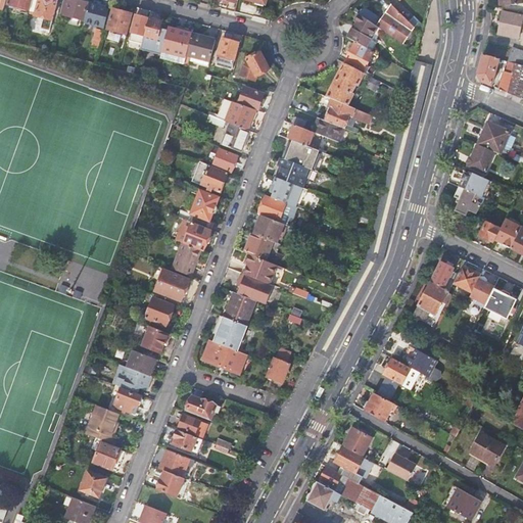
[(6,0),(5,3),(20,7),(24,8),(28,9),(30,10),(31,9),(33,0),(6,0)]
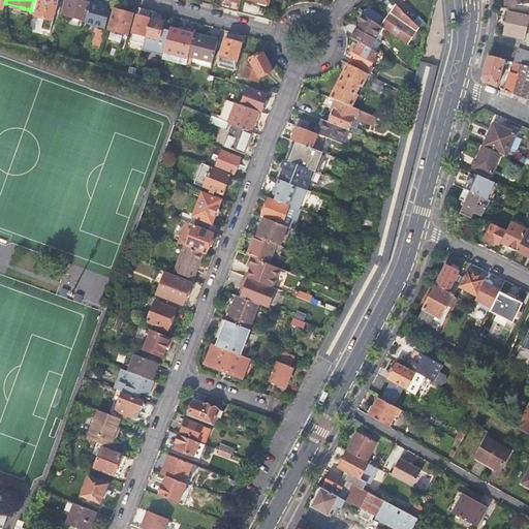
[(33,0),(31,9),(37,11),(36,14),(44,17),(41,28),(51,31),(58,0),(33,0)]
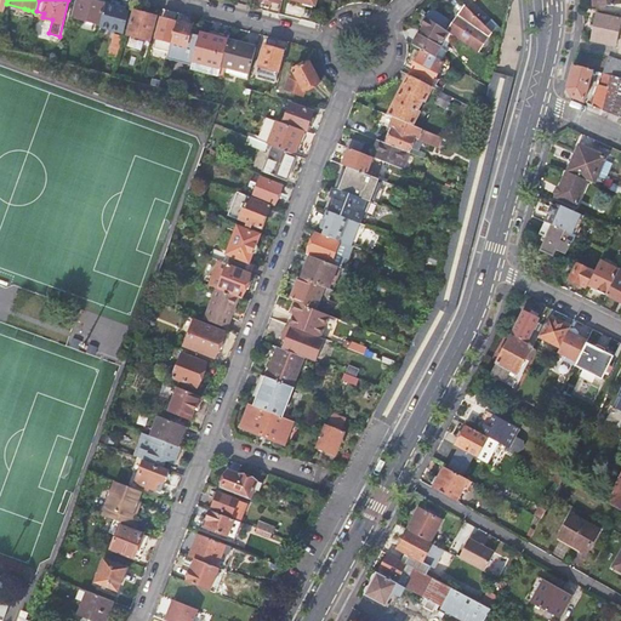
[(92,0),(77,0),(73,16),(100,24),(106,4),(92,0)]
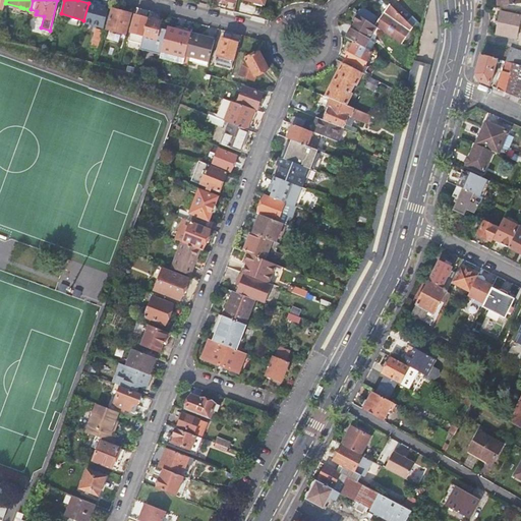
[(90,3),(85,19),(96,22),(102,23),(106,7),(90,3)]
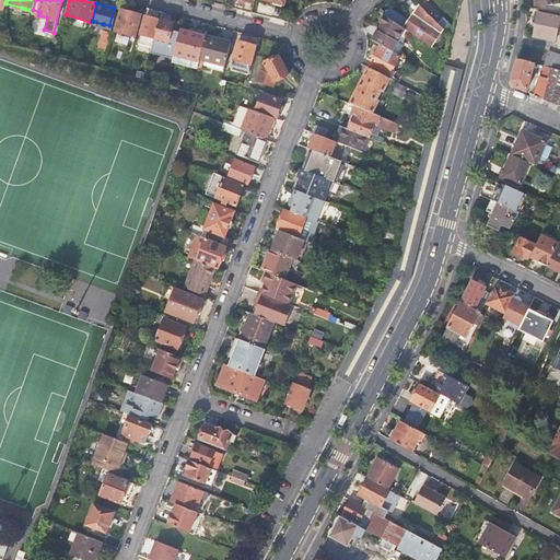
[(391,8),(384,14),(386,15),(399,25),(405,28),(405,27),(432,46),(435,41),(440,34),(443,28),(432,16),(431,15),(420,6),(409,21),(391,8)]
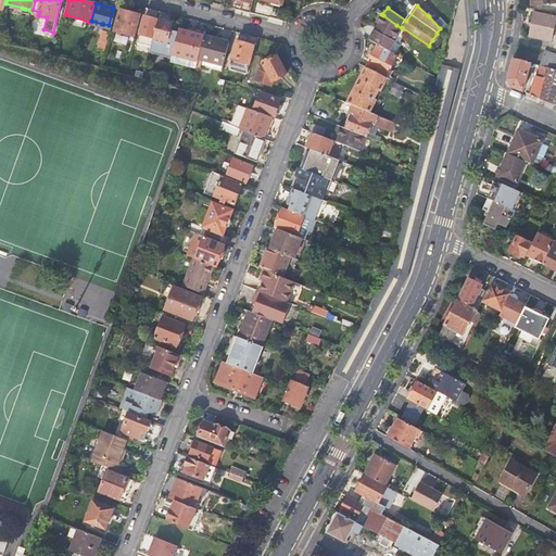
[(121,10),(115,32),(135,36),(140,15),(121,10)]
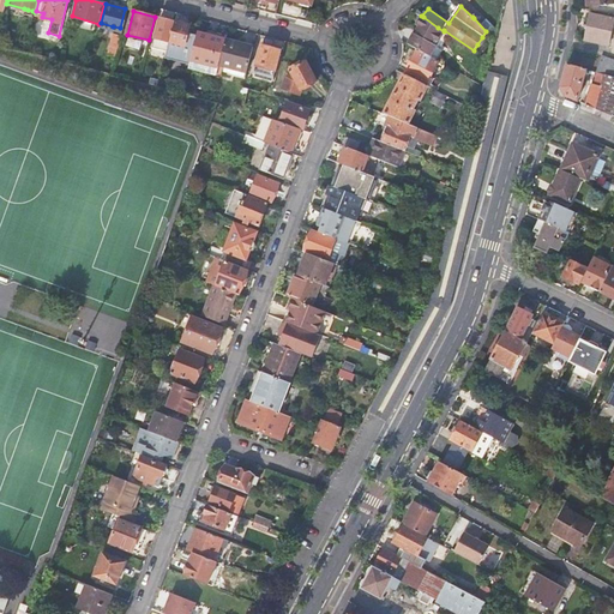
[(474,18),(486,31),(493,40),(497,28),(481,11),(474,18)]
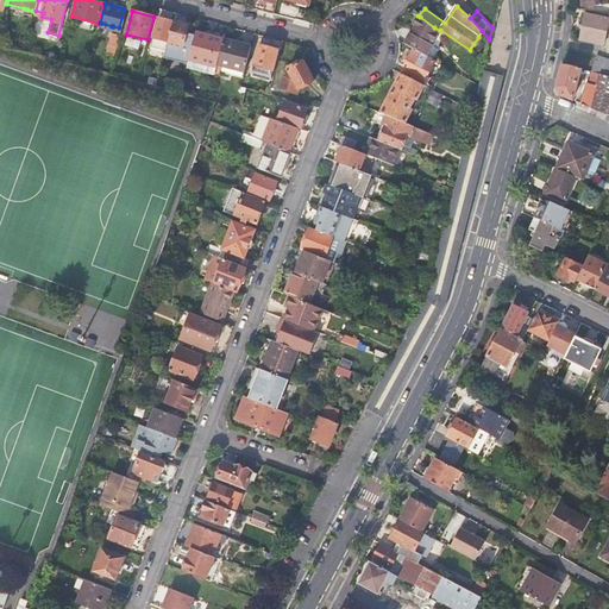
[(608,19),(586,14),(581,41),(603,45),(608,19)]
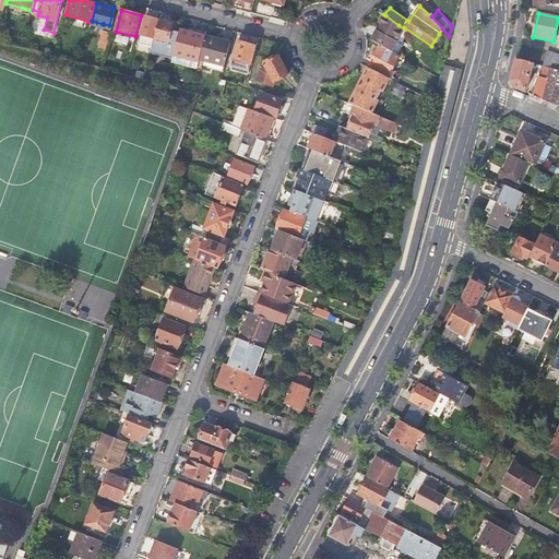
[(378,30),(372,39),(381,44),(392,50),(397,42),(392,38),(399,25),(385,15),(381,23),(383,25),(380,31),(378,30)]
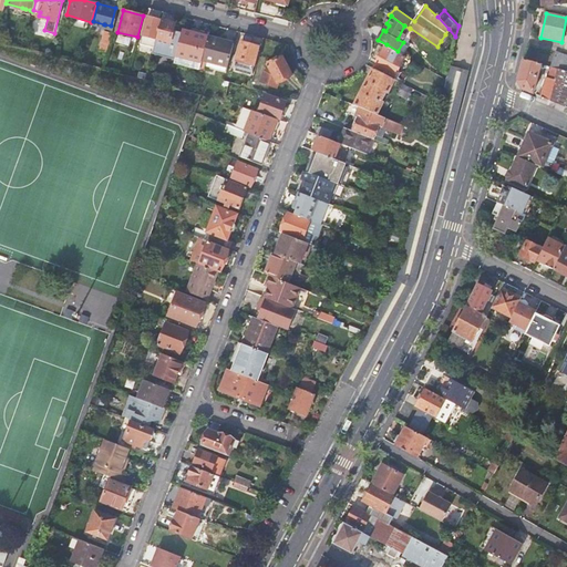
[(155,44),(156,42),(162,20),(147,17),(141,44),(148,47),(150,43),(155,44)]
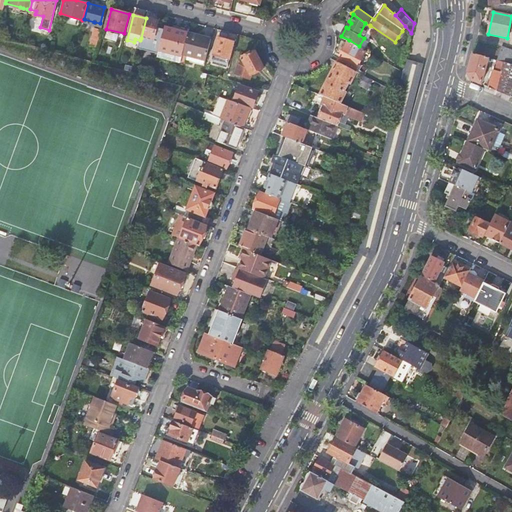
[(159,22),(146,18),(141,38),(140,40),(139,46),(138,48),(158,54),(159,51),(159,50),(165,30),(157,28),(159,22)]
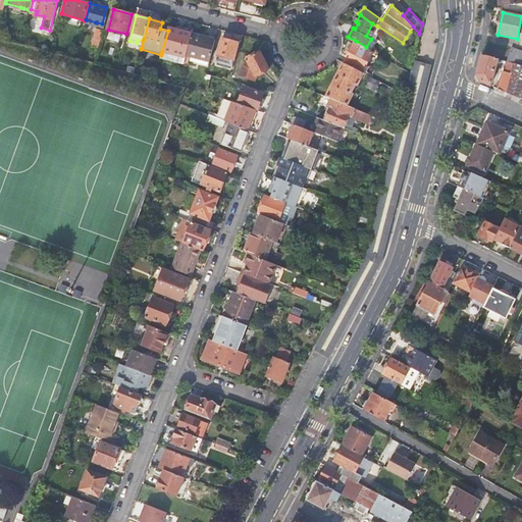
[(94,29),(96,22),(86,19),(84,25),(94,29)]
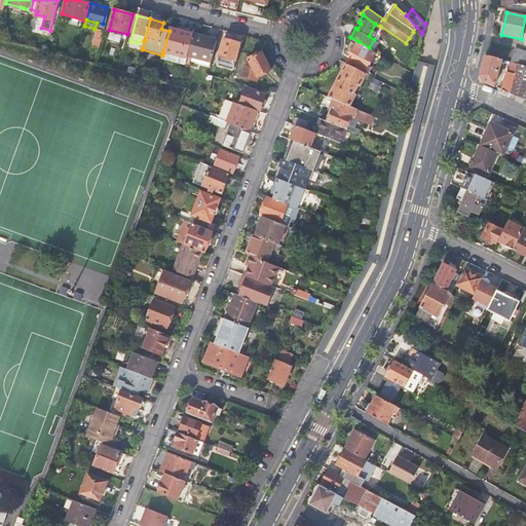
[(194,34),(170,28),(170,31),(163,51),(188,58),(189,51),(194,34)]
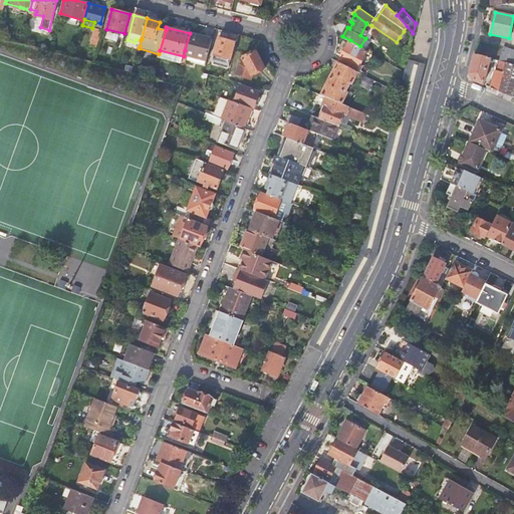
[(96,48),(101,30),(94,28),(89,46),(96,48)]
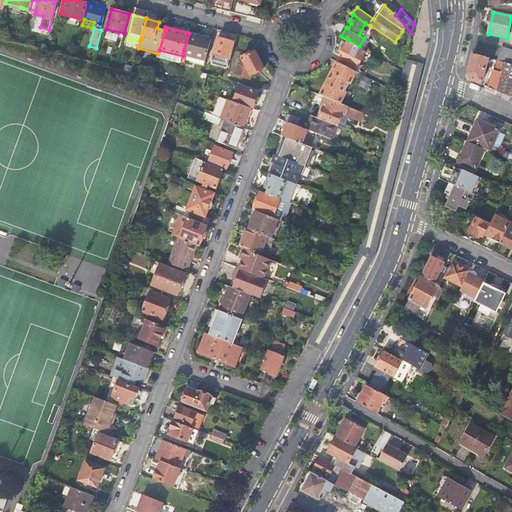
[(124,33),(106,29),(104,36),(122,41),(124,33)]
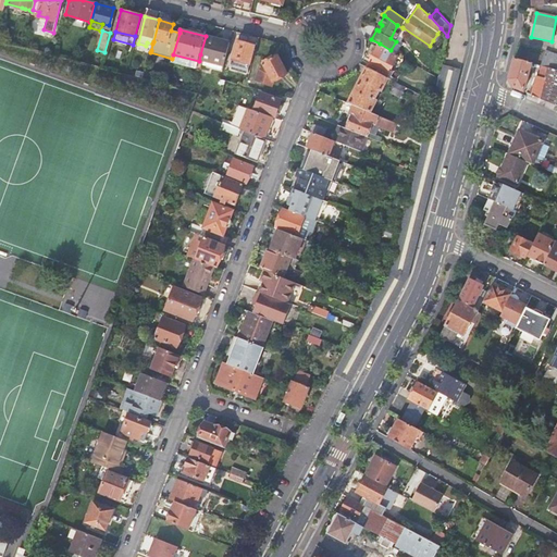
[(206,36),(200,54),(225,61),(230,42),(206,36)]
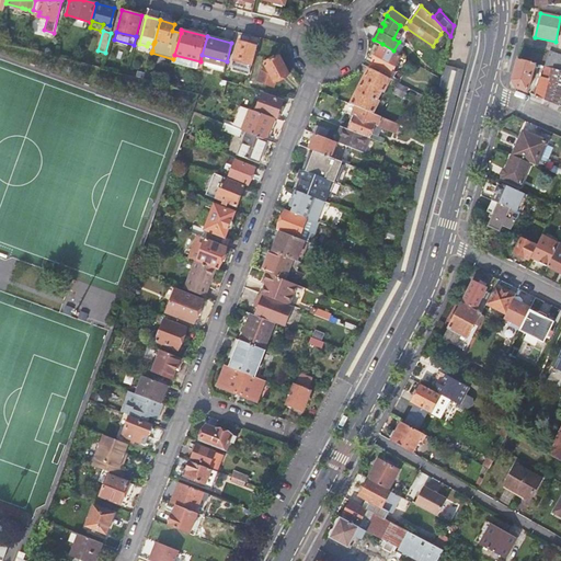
[(22,47),(24,39),(15,37),(13,45),(22,47)]
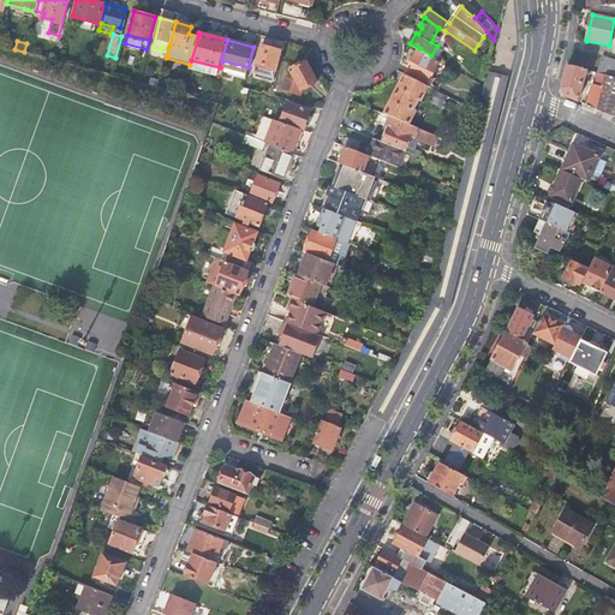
[(263,47),(258,66),(276,71),(282,52),(263,47)]
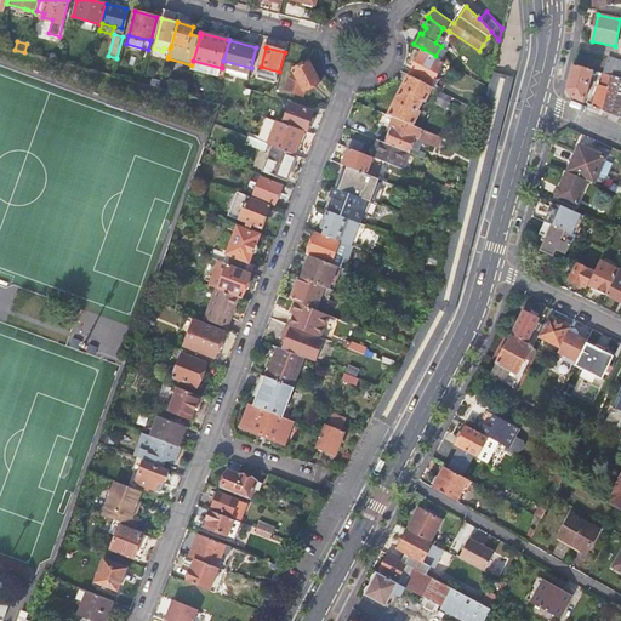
[(410,75),(432,86),(444,61),(439,58),(436,56),(423,49),(410,75)]
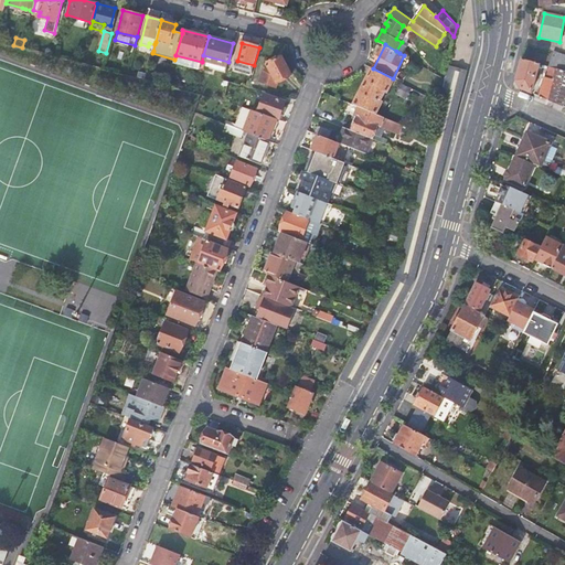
[(564,103),(564,55),(553,52),(547,66),(550,67),(547,78),(544,77),(537,96),(563,107),(564,103)]
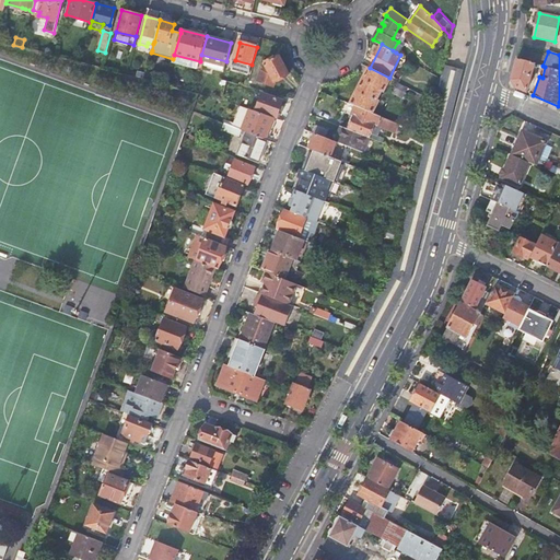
[(200,61),(174,55),(174,56),(173,59),(173,61),(198,68),(200,61)]
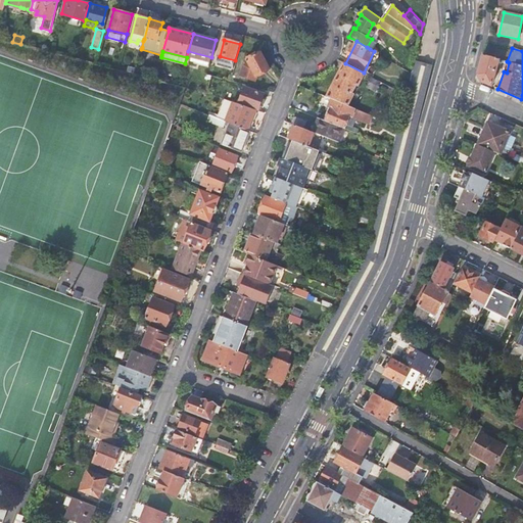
[(270,70),(260,53),(246,60),(248,63),(243,65),(240,77),(255,81),(256,77),(270,70)]
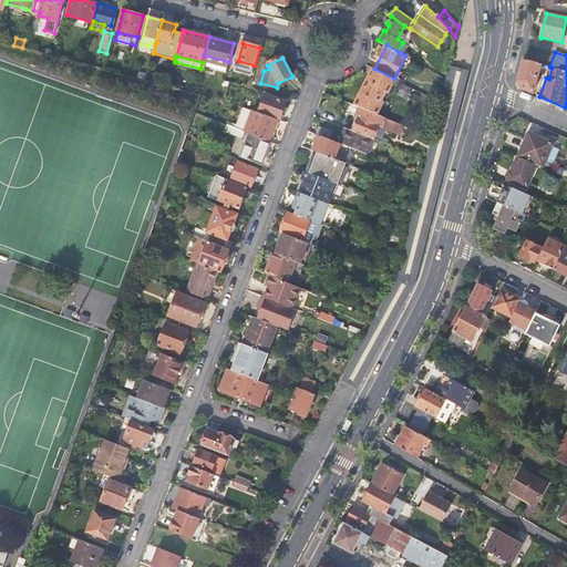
[(522,89),(532,93),(540,64),(524,60),(517,81),(522,89)]
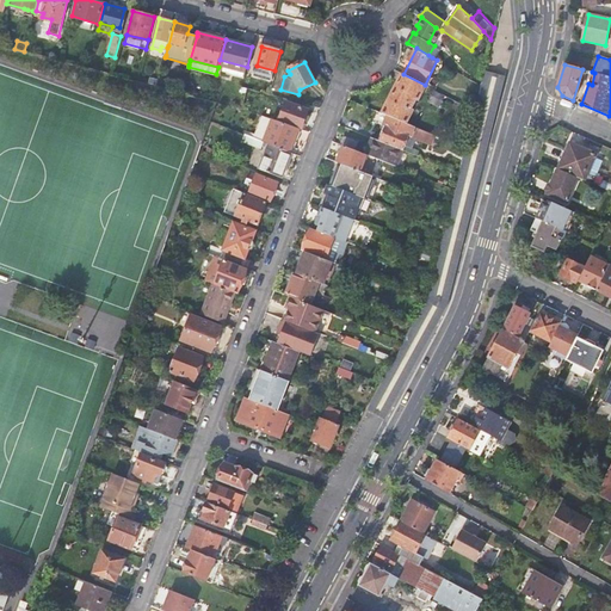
[(387,116),(407,124),(414,110),(412,109),(417,100),(419,102),(427,86),(425,85),(403,74),(382,113),(387,116)]
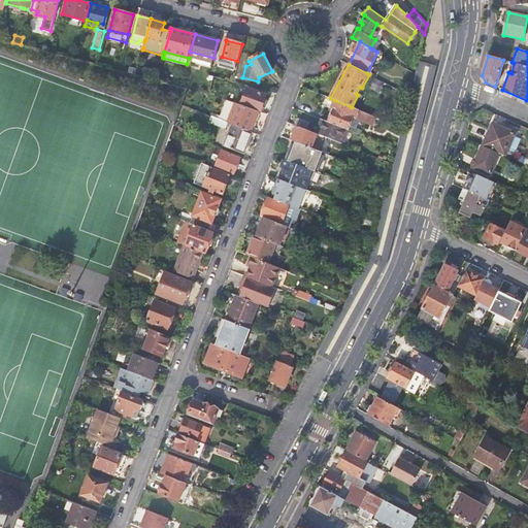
[(385,83),(376,78),(369,91),(378,95),(385,83)]
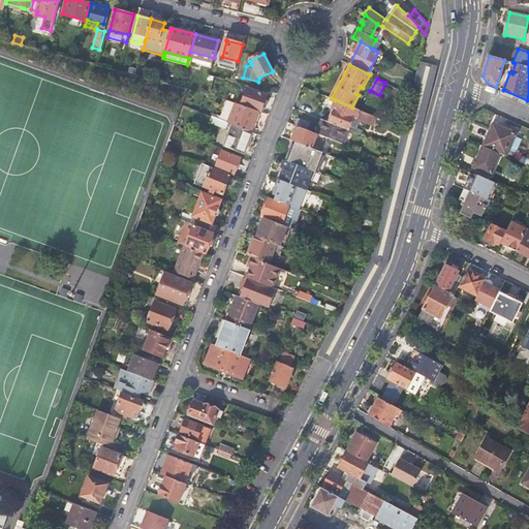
[(248,88),(242,105),(258,112),(261,113),(268,95),(248,88)]
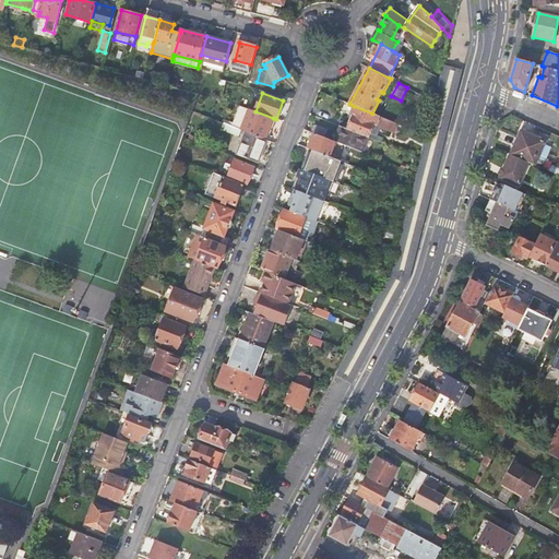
[(250,109),(240,106),(232,127),(242,130),(250,109)]
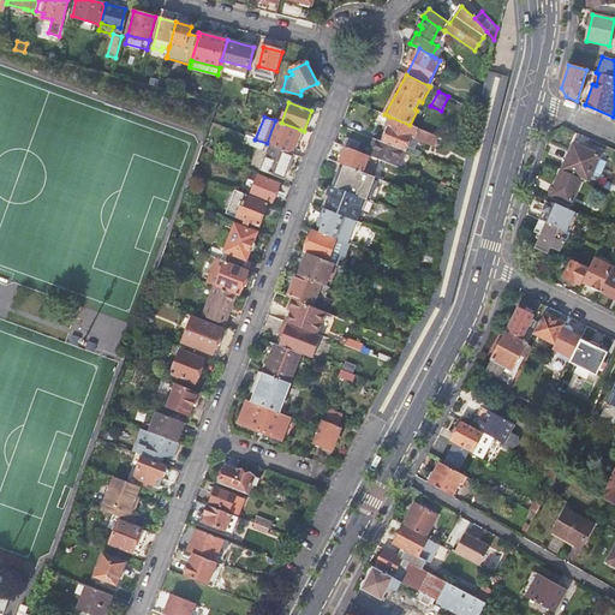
[(416,155),(421,157),(423,151),(416,149),(419,139),(435,145),(439,136),(410,125),(389,117),(386,126),(389,127),(383,143),(405,151),(416,155)]
